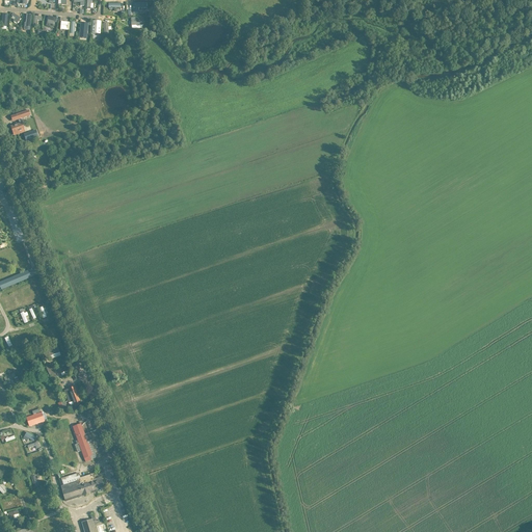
[(134,3),(134,14),(139,14),(139,8),(148,8),(147,3),(134,3)]
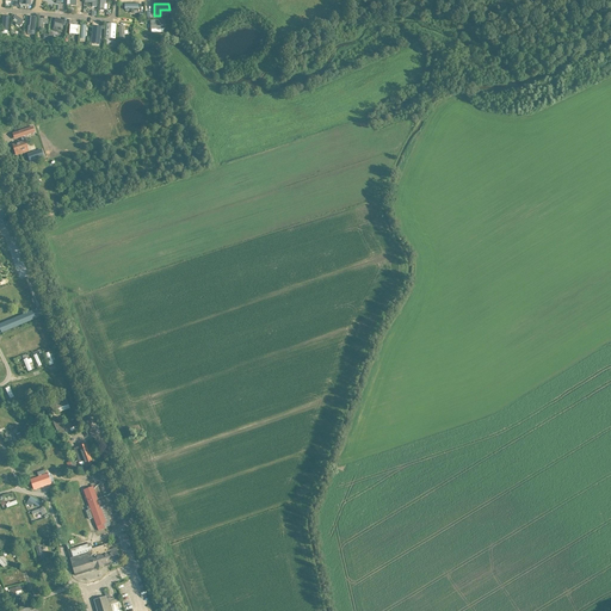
[(1,23),(6,25),(7,23),(10,24),(12,20),(2,14),(0,19),(2,20),(1,23)]
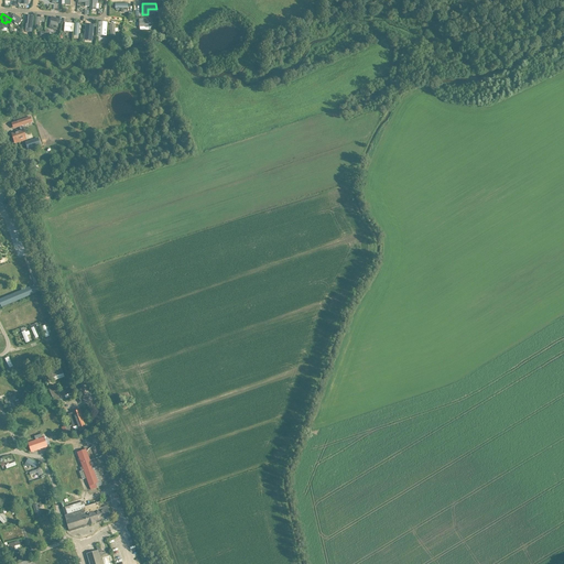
[(14,14),(12,17),(17,20),(14,22),(19,25),(22,20),(14,14)]
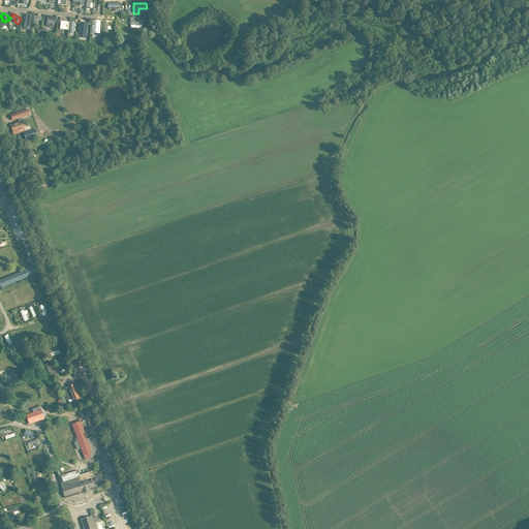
[(56,22),(57,18),(49,16),(47,20),(49,21),(48,26),(53,27),(54,22),(56,22)]
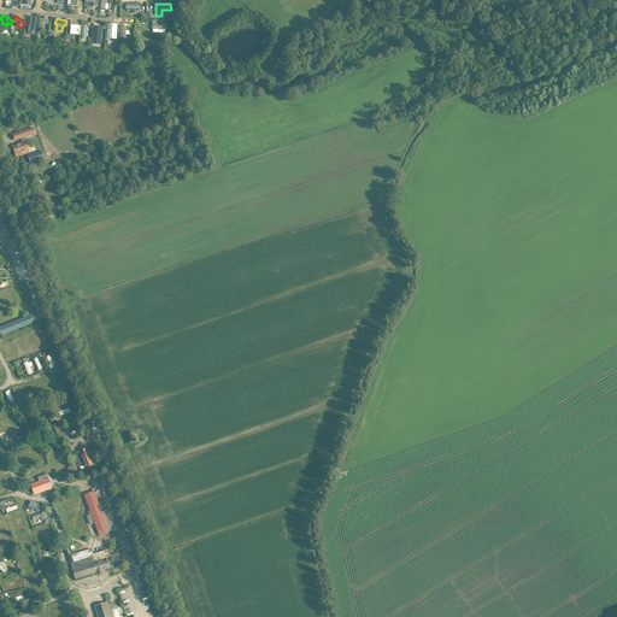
[(118,24),(107,24),(107,39),(117,40),(118,24)]
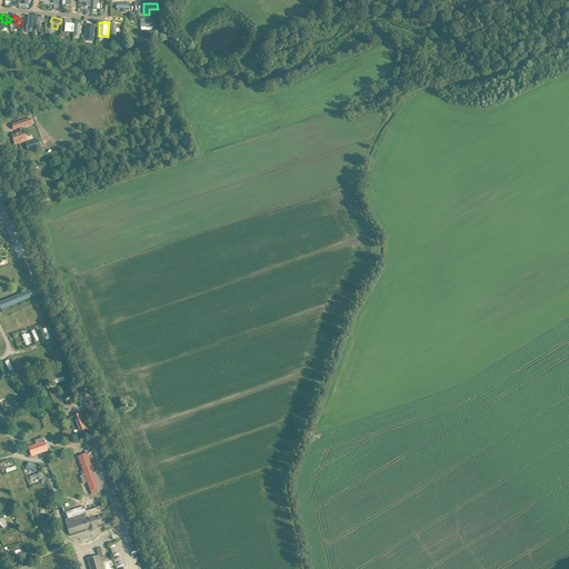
[(95,25),(87,25),(86,41),(93,41),(95,25)]
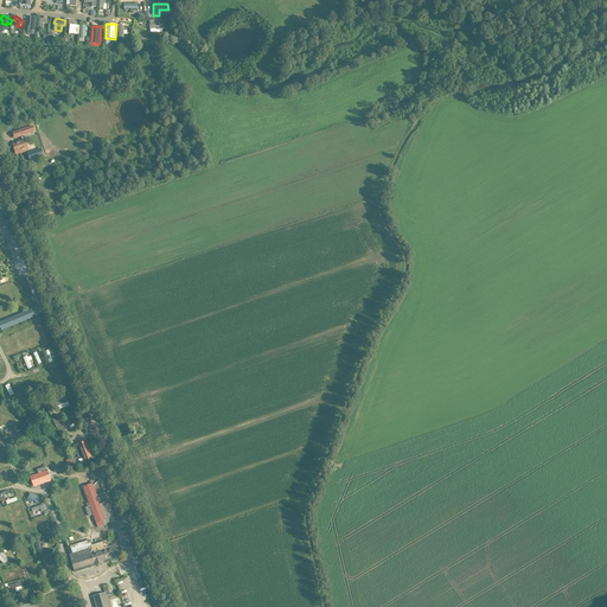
[(117,34),(131,37),(132,29),(120,26),(117,34)]
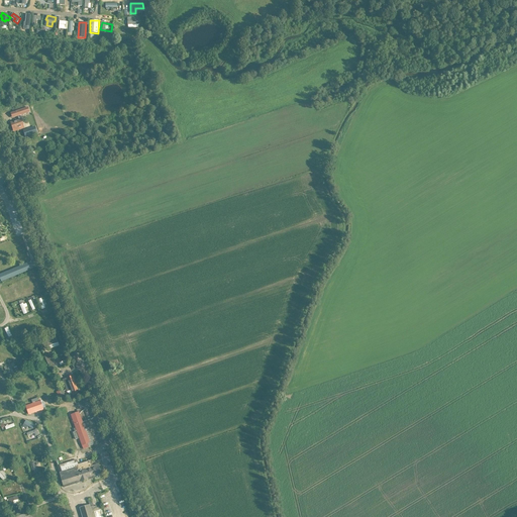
[(19,116),(29,112),(28,107),(15,111),(17,116),(18,116),(19,120),(15,121),(11,122),(13,130),(18,129),(24,127),(21,119),(20,119),(19,116)]
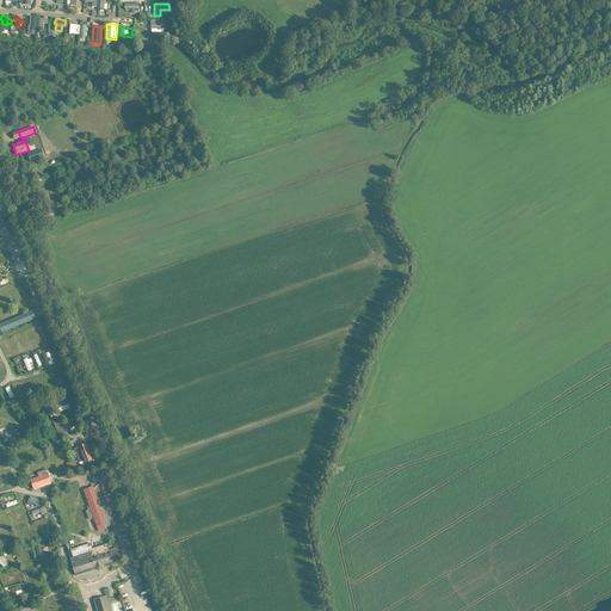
[(37,309),(0,323),(0,329),(1,333),(41,318),(37,309)]
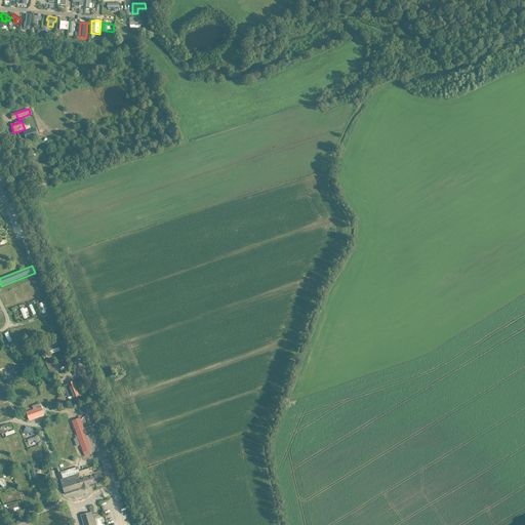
[(36,297),(43,295),(39,283),(32,285),(36,297)]
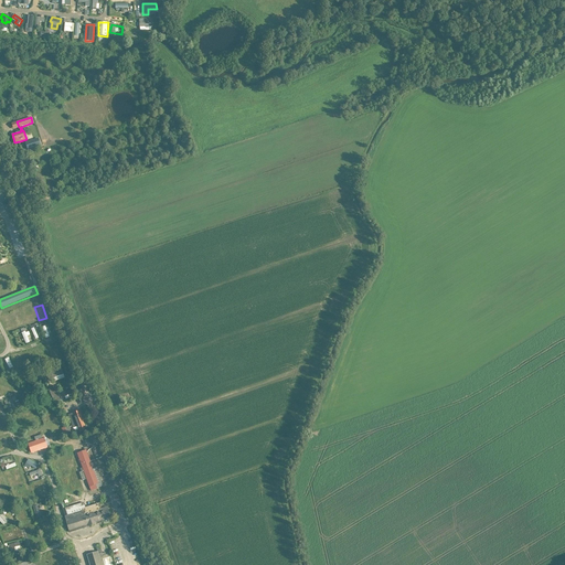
[(34,320),(32,313),(28,316),(25,309),(18,312),(21,323),(34,320)]
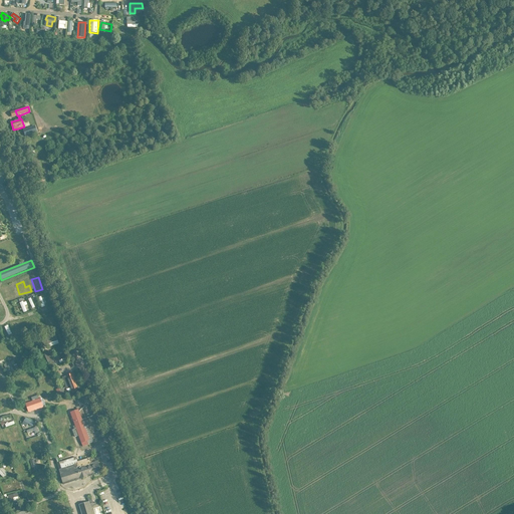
[(10,295),(14,293),(9,284),(4,286),(10,295)]
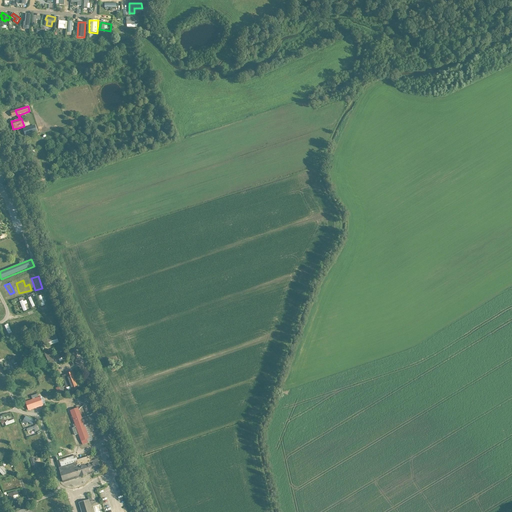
[(53,315),(46,318),(49,329),(56,327),(53,315)]
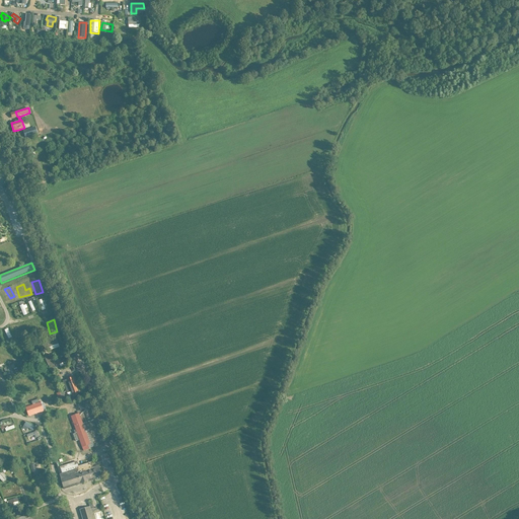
[(32,324),(35,331),(42,328),(39,321),(32,324)]
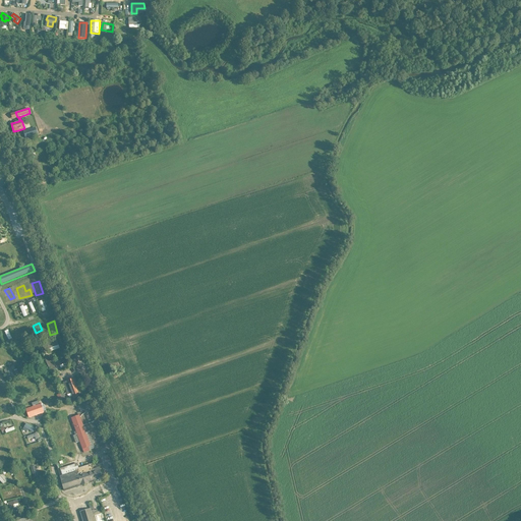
[(18,340),(25,338),(21,328),(15,330),(18,340)]
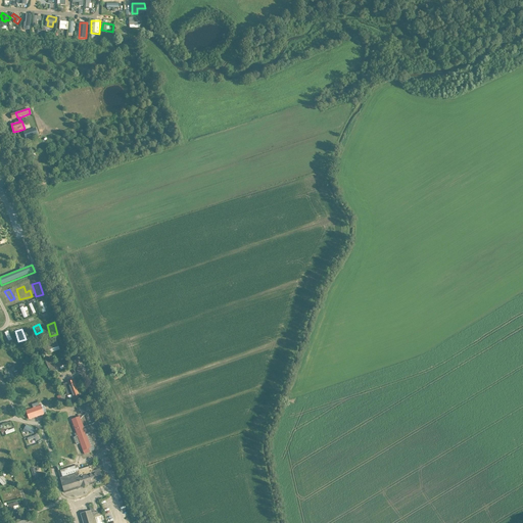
[(56,340),(43,346),(45,351),(59,346),(56,340)]
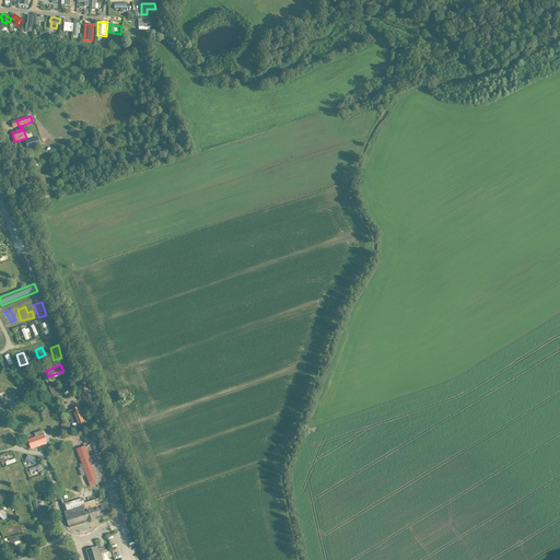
[(62,388),(63,395),(74,392),(72,385),(62,388)]
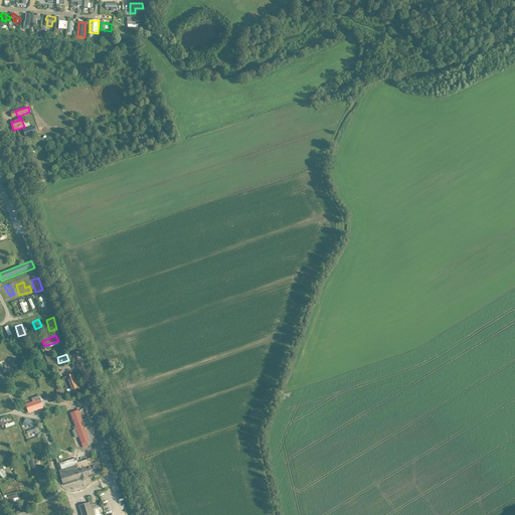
[(27,377),(28,384),(37,383),(36,375),(27,377)]
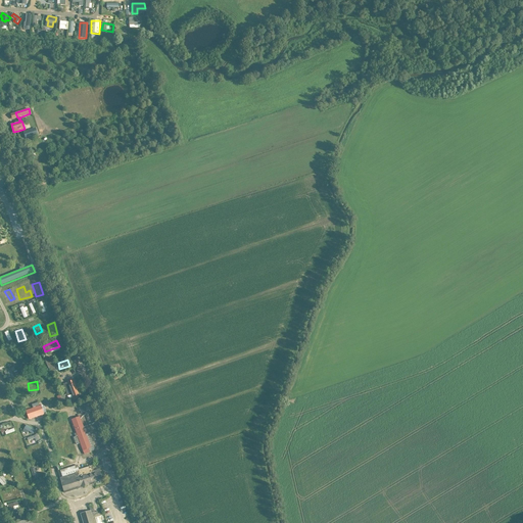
[(68,382),(63,384),(67,395),(69,395),(72,394),(74,400),(80,398),(74,381),(68,382)]
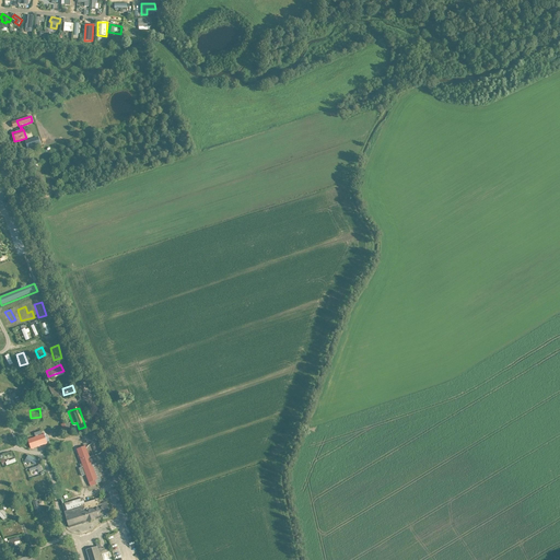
[(35,436),(27,440),(31,448),(39,445),(47,443),(44,433),(42,434),(41,431),(34,434),(35,436)]
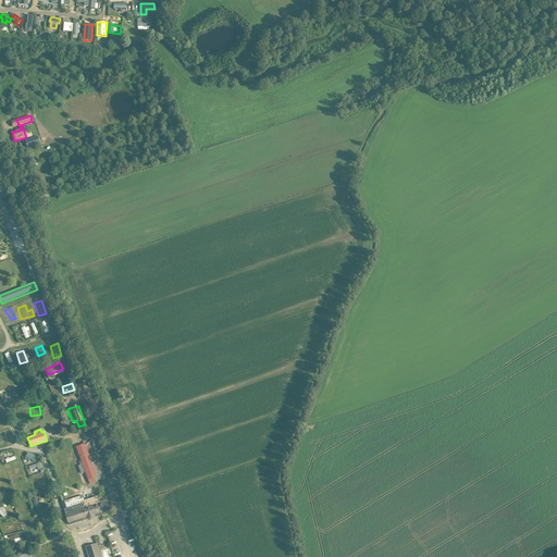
[(79,446),(76,447),(82,462),(79,462),(81,466),(78,467),(82,473),(85,472),(88,480),(89,484),(96,482),(96,481),(101,479),(100,475),(95,463),(96,463),(95,460),(94,460),(91,454),(88,455),(85,444),(79,446)]
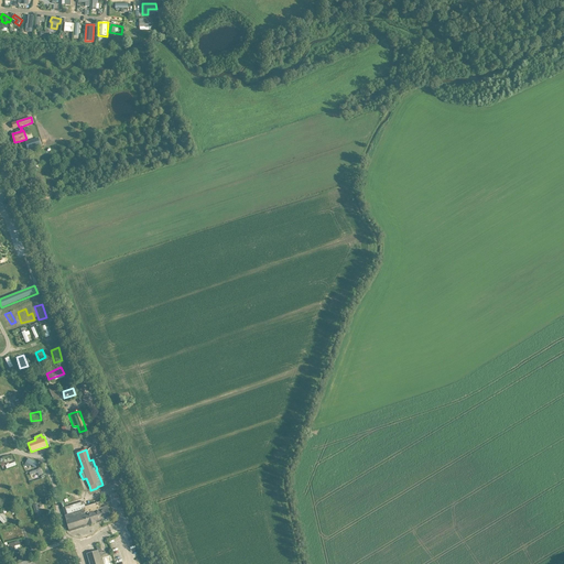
[(38,464),(28,459),(26,463),(35,468),(38,464)]
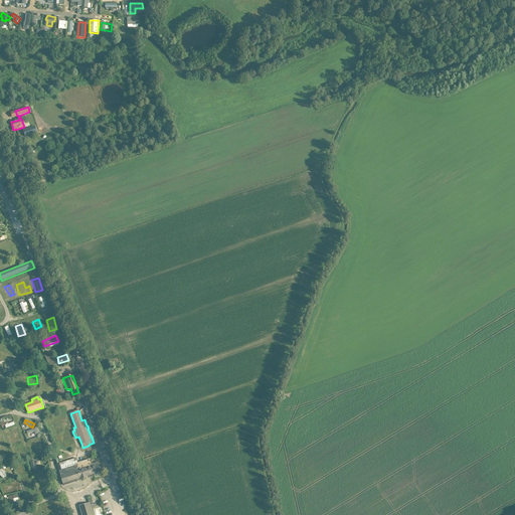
[(7,437),(9,441),(11,441),(12,444),(21,441),(18,433),(7,437)]
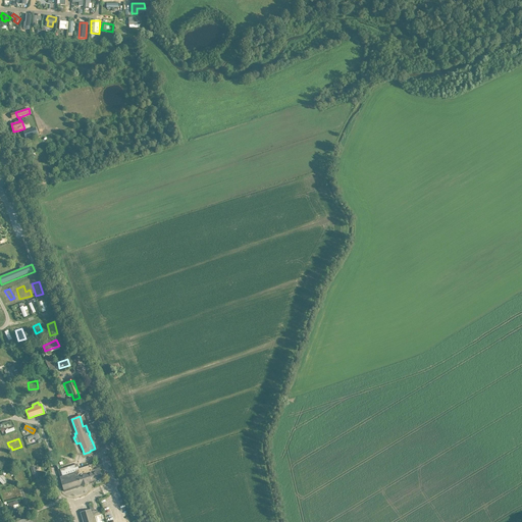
[(109,442),(112,450),(117,447),(114,439),(109,442)]
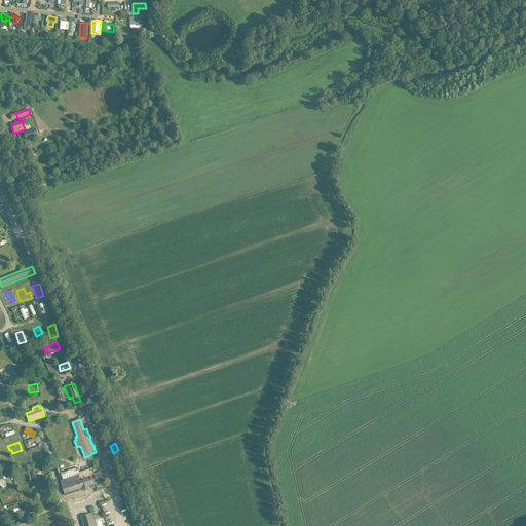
[(41,447),(30,451),(33,457),(43,453),(41,447)]
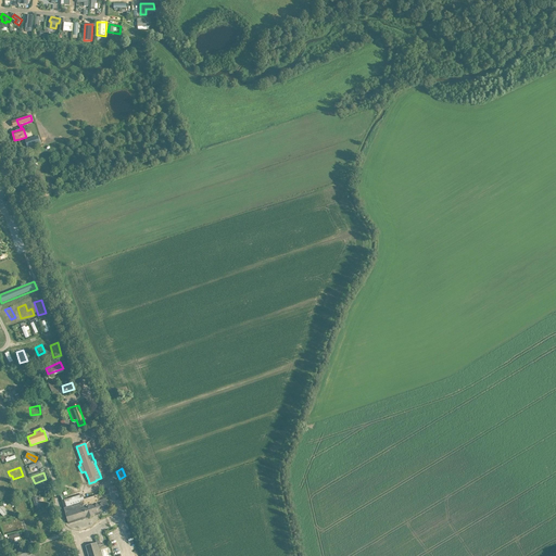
[(64,501),(66,507),(63,508),(68,523),(101,514),(101,512),(105,510),(105,512),(106,510),(109,509),(105,500),(100,501),(98,495),(84,500),(83,494),(64,501)]
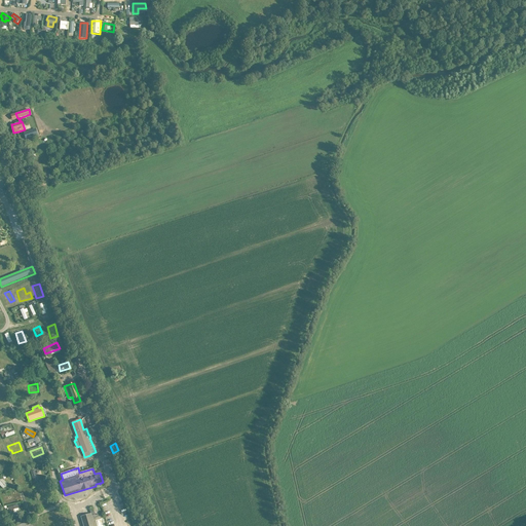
[(46,483),(35,488),(38,495),(49,490),(46,483)]
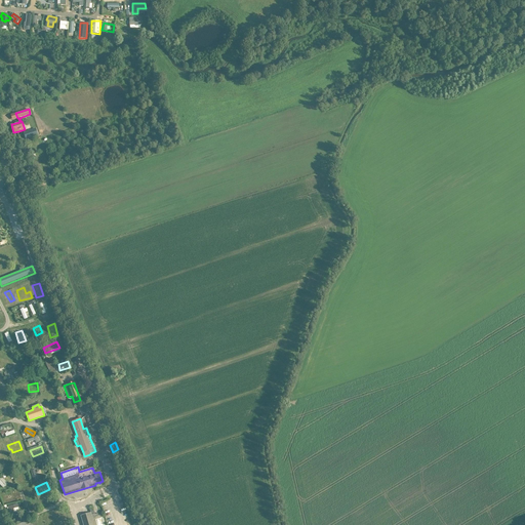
[(17,500),(16,494),(3,496),(4,503),(17,500)]
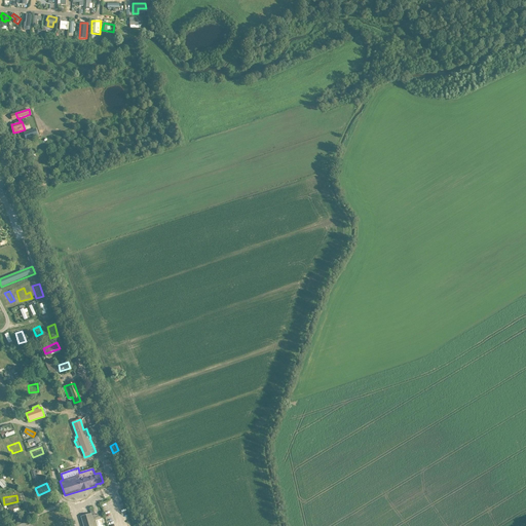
[(42,506),(52,503),(50,496),(40,499),(42,506)]
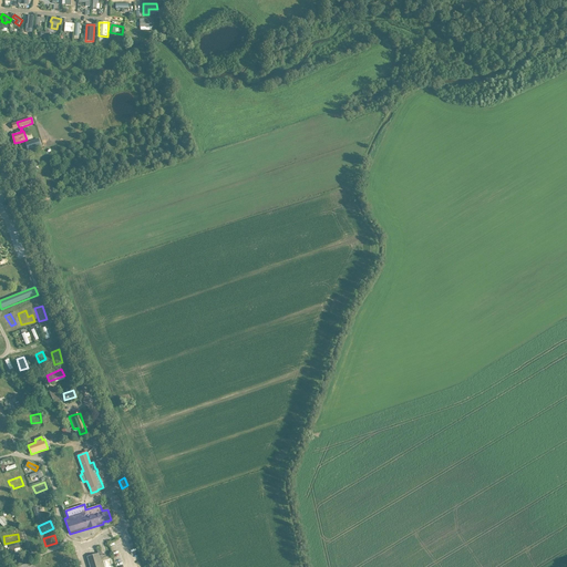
[(9,547),(11,555),(21,552),(19,544),(9,547)]
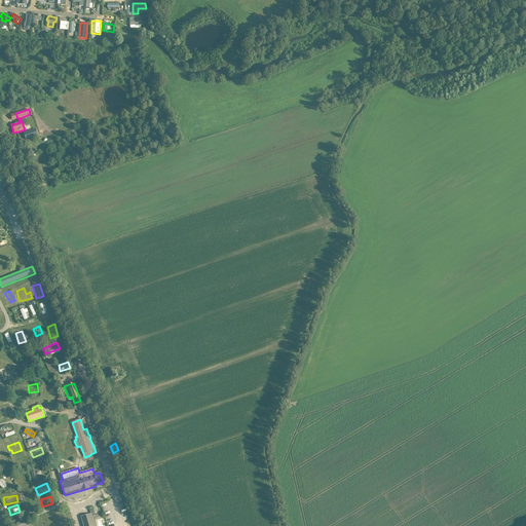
[(53,517),(54,520),(62,518),(61,514),(63,514),(61,509),(48,514),(50,518),(53,517)]
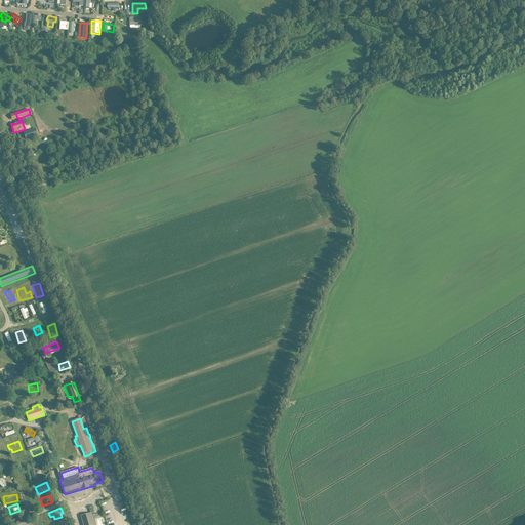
[(81,516),(82,521),(83,524),(94,524),(91,515),(94,514),(93,509),(90,510),(90,513),(81,516)]
